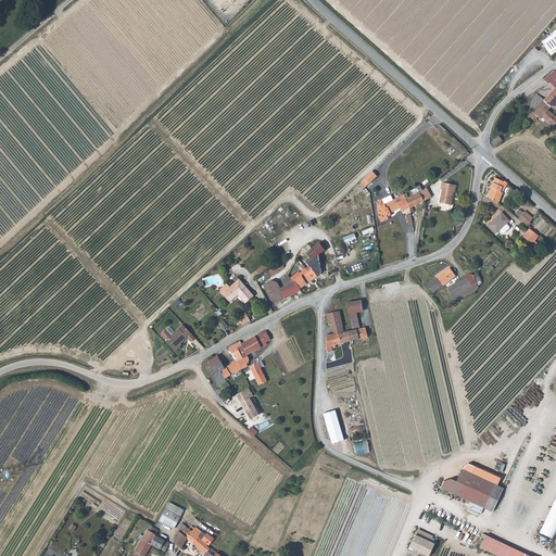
[(555,33),(542,42),(552,59),(555,55),(555,33)]
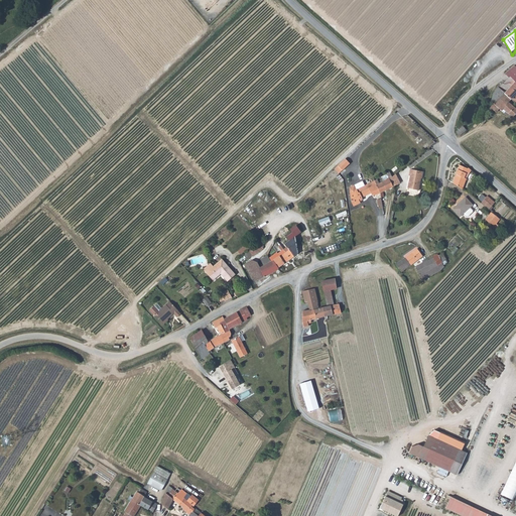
[(515,80),(515,66),(515,65),(506,73),(510,77),(511,76),(515,80)]
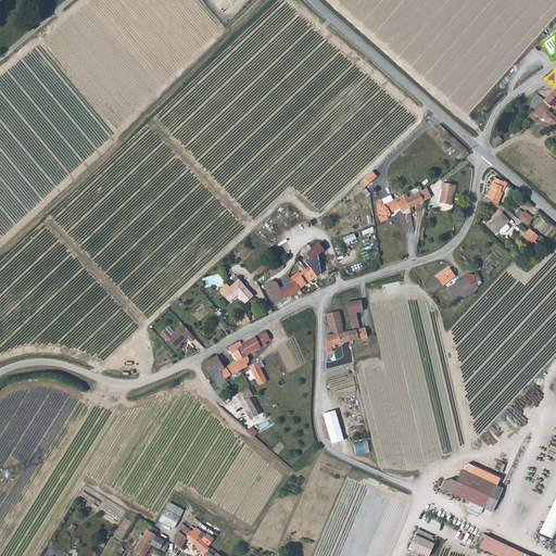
[(521,75),(528,80),(532,76),(527,71),(521,75)]
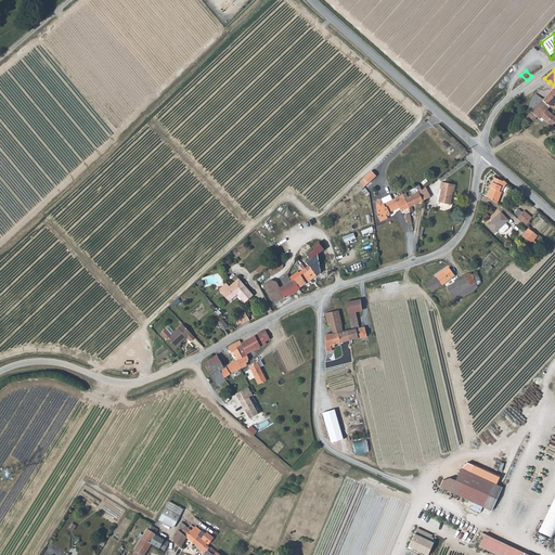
[(554,87),(542,100),(549,106),(554,100),(554,87)]
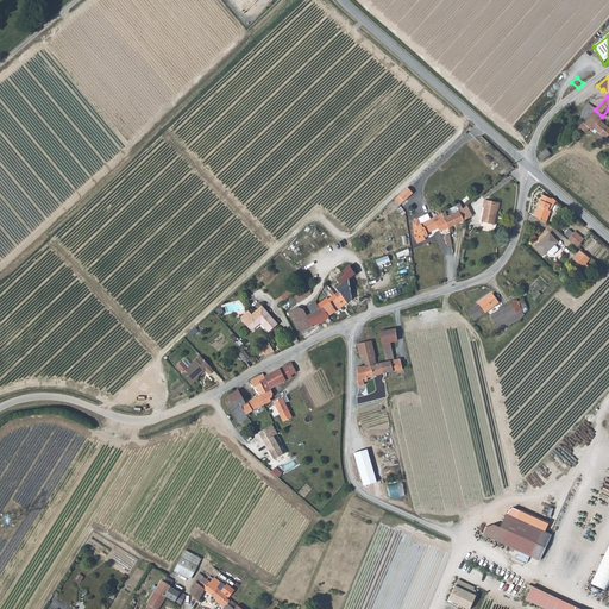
[(602,117),(595,110),(588,102),(583,111),(597,124),(600,120),(602,117)]
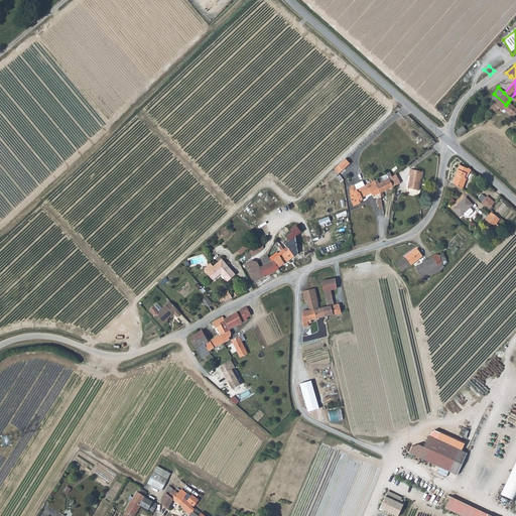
[(511,104),(508,102),(506,105),(494,94),(493,94),(491,101),(493,104),(491,107),(496,112),(499,109),(502,110),(503,109),(505,110),(511,104)]
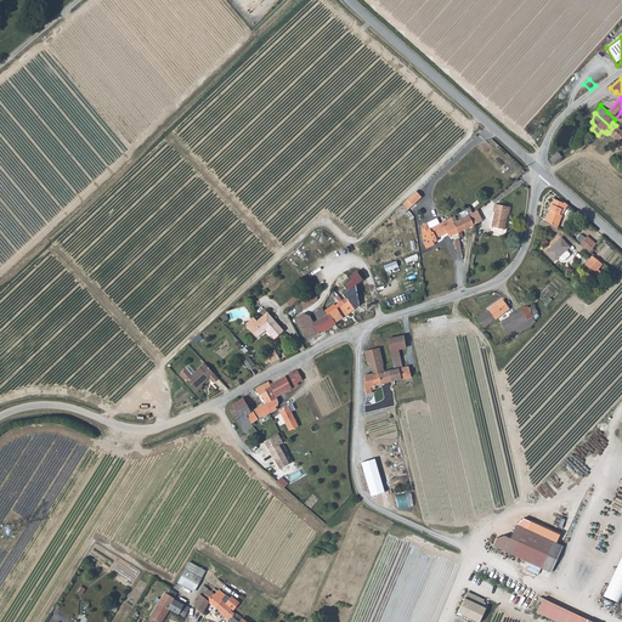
[(621,130),(620,129),(616,125),(609,133),(618,141),(621,136),(621,130)]
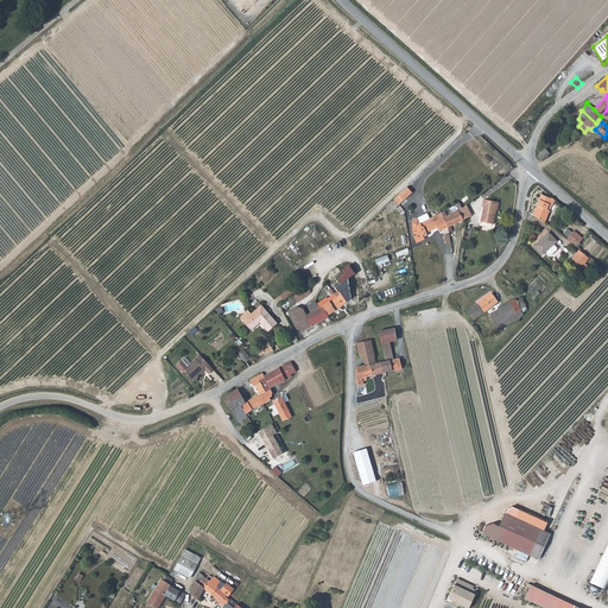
[(542,159),(550,153),(545,149),(537,156),(542,159)]
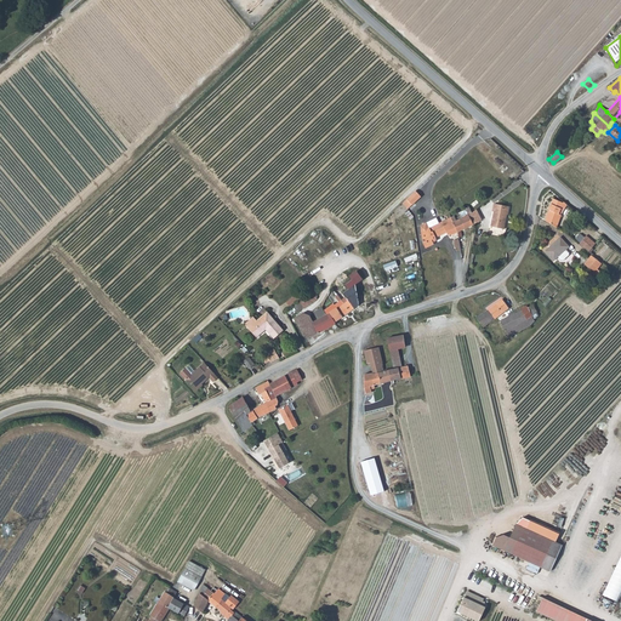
[(416,192),(408,199),(412,205),(421,197),(416,192)]
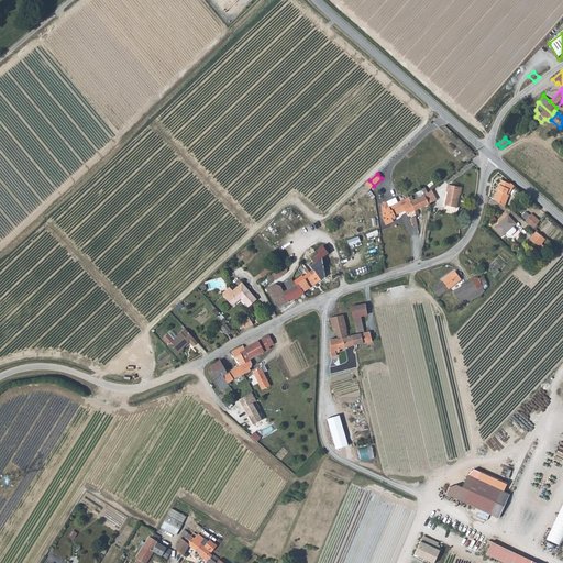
[(510,184),(503,179),(494,199),(505,205),(515,186),(511,183),(510,184)]
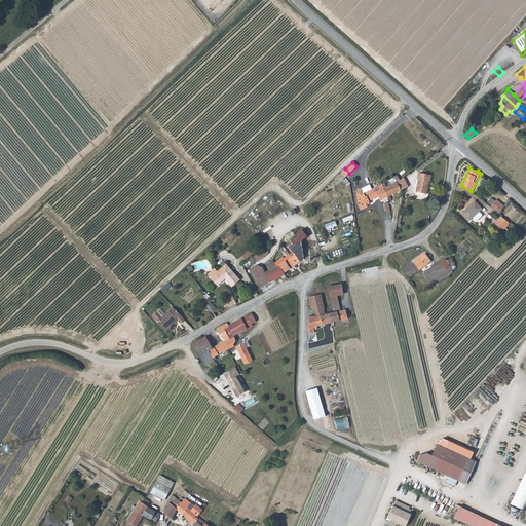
[(419,179),(417,187),(429,181),(430,181),(430,177),(427,177),(428,174),(419,173),(418,179),(419,179)]
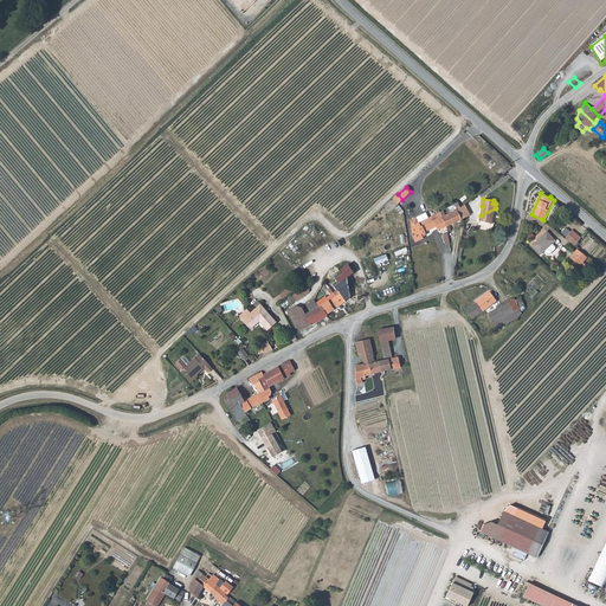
[(466,205),(461,208),(458,208),(463,218),(470,214),(466,205)]
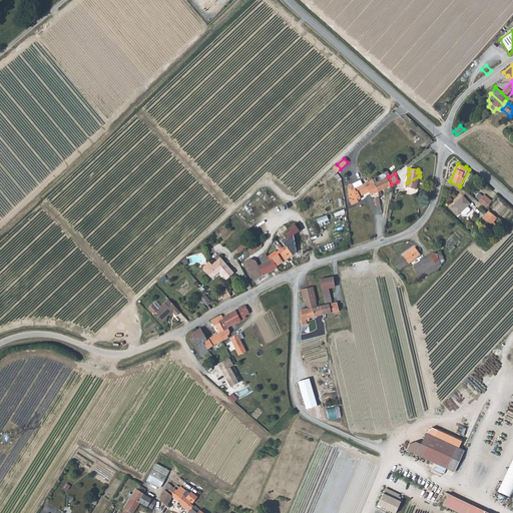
[(379,191),(392,184),(388,176),(384,178),(382,174),(379,175),(380,176),(373,180),(379,191)]
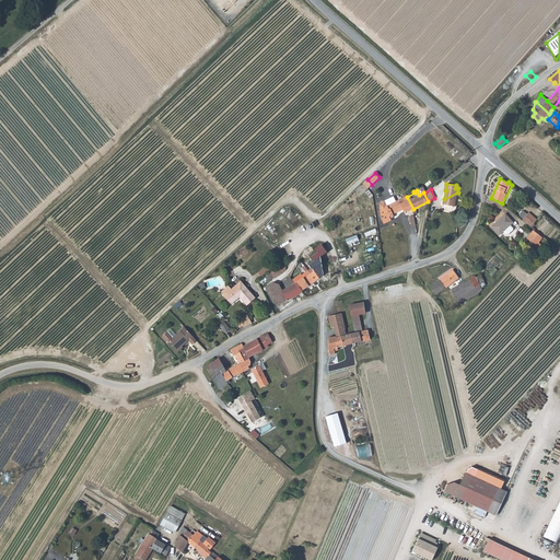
[(455,206),(457,193),(444,199),(444,205),(455,206)]
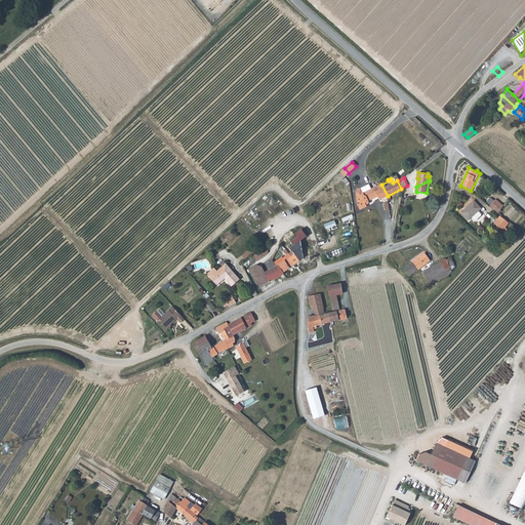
[(382,198),(388,196),(381,185),(375,188),(377,191),(363,198),(361,195),(363,208),(367,206),(366,205),(365,202),(368,201),(377,196),(378,198),(382,198)]
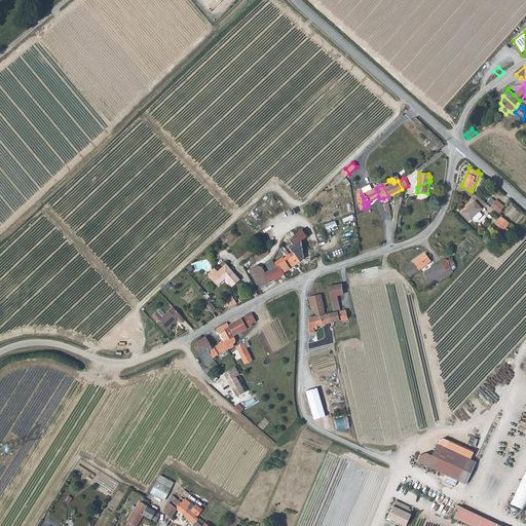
[(376,188),(362,195),(364,198),(378,191),(376,188)]
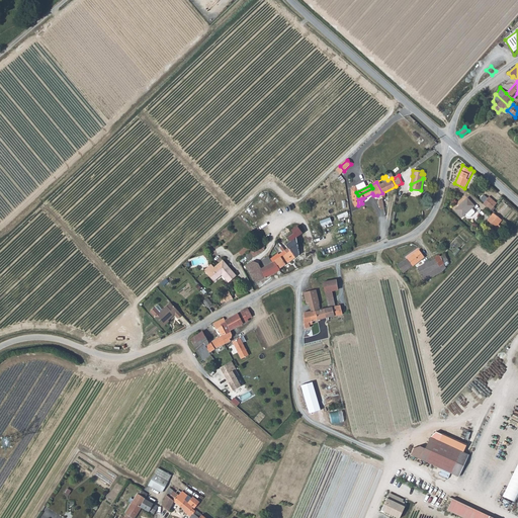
[(353,202),(358,205),(356,192),(355,191),(349,194),(353,202)]
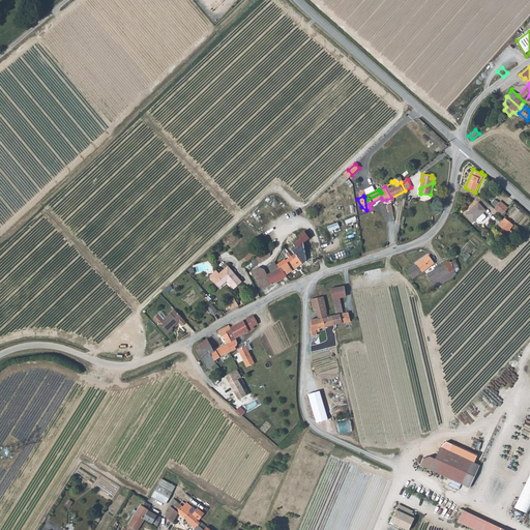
[(500,200),(494,208),(498,211),(498,210),(502,213),(508,206),(500,200)]
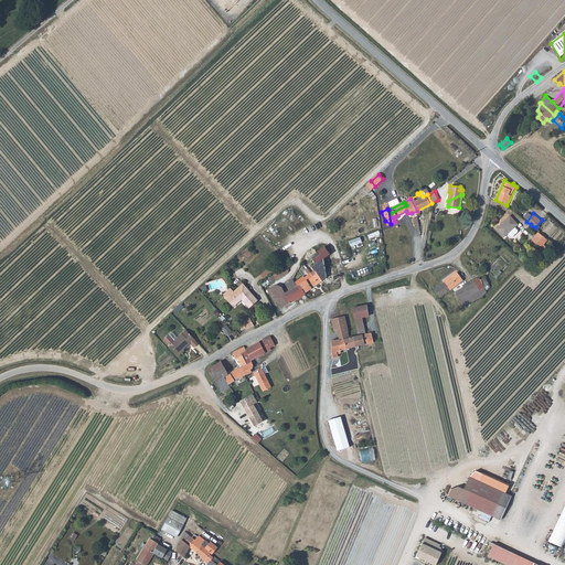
[(509,215),(496,228),(504,237),(509,233),(511,235),(512,236),(518,231),(518,228),(515,226),(518,224),(509,215)]
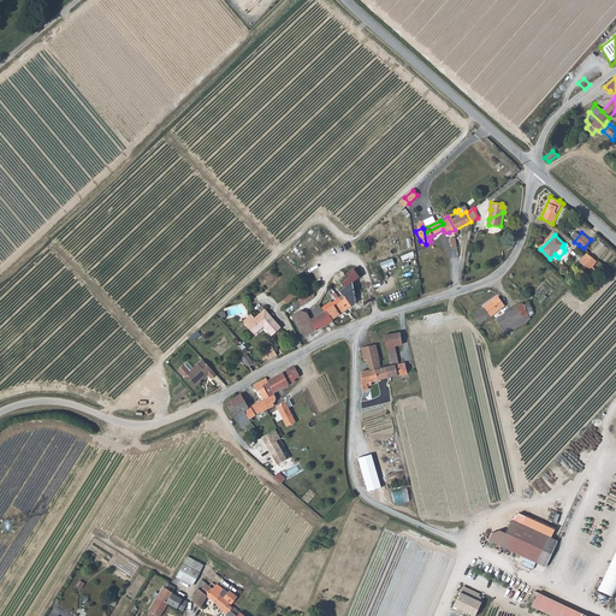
[(588,270),(597,260),(586,252),(579,261),(588,270)]
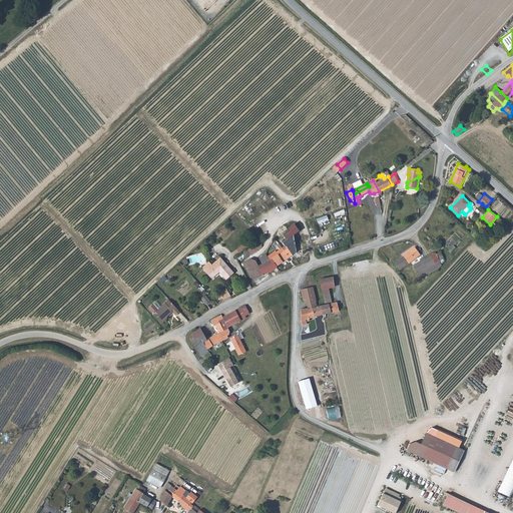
[(284,241),(285,242),(292,237),(292,236),(294,235),(291,231),(286,235),(289,238),(284,241)]
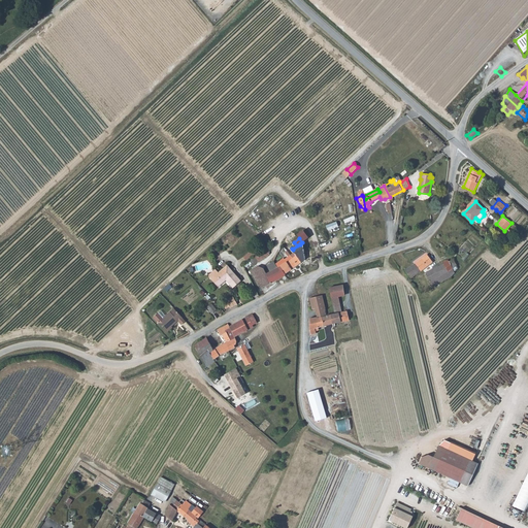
[(301,263),(305,259),(303,248),(300,244),(293,250),(294,252),(291,255),(293,258),(296,256),(301,263)]
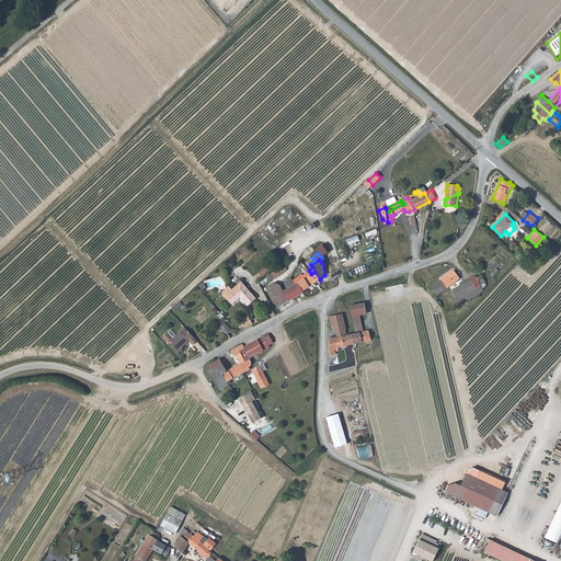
[(287,270),(283,264),(275,270),(278,275),(287,270)]
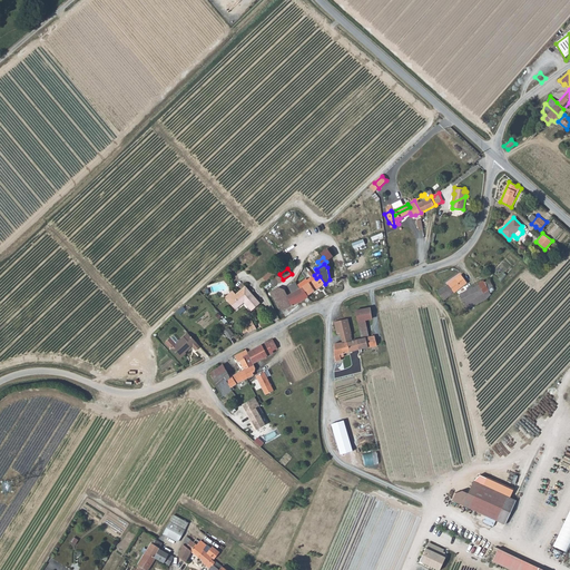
[(301,288),(303,287),(310,296),(312,295),(311,294),(325,284),(320,276),(316,278),(314,275),(307,279),(306,278),(297,284),(301,288)]
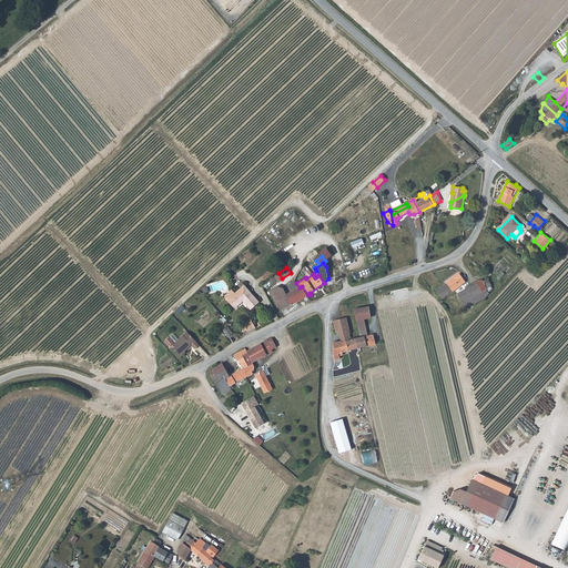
[(436,291),(442,300),(466,282),(459,274),(447,284),(436,291)]
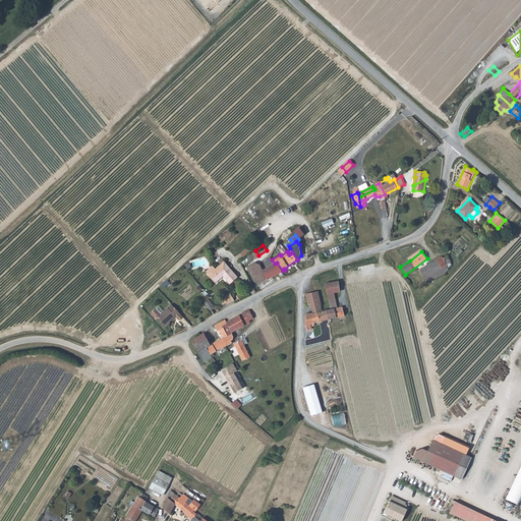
[(249,263),(255,257),(251,252),(245,257),(249,263)]
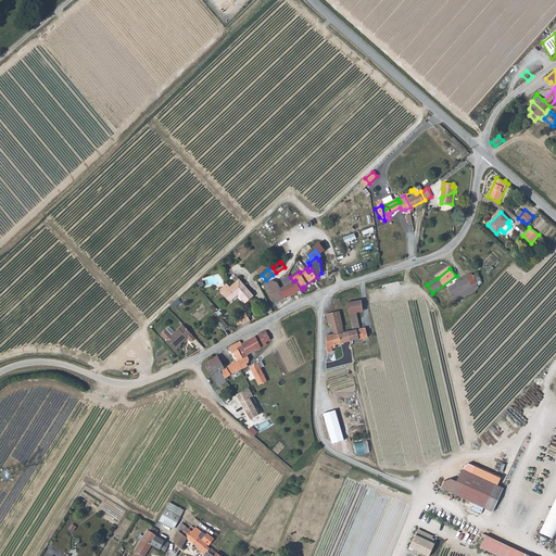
[(467,277),(464,278),(468,288),(472,286),(481,279),(477,273),(472,275),(472,274),(467,276),(467,277)]
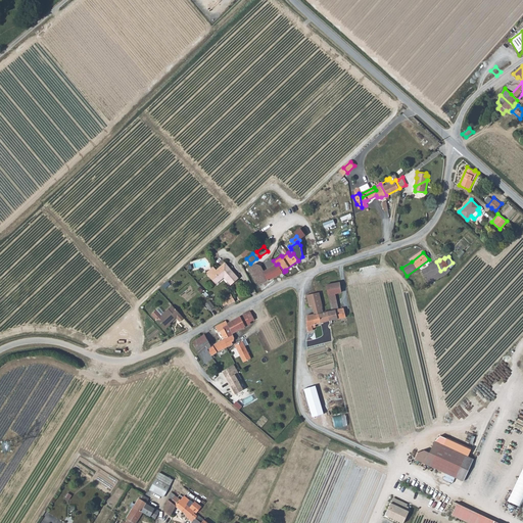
[(282,273),(284,272),(278,264),(276,265),(273,260),(272,259),(265,265),(268,270),(265,272),(262,267),(251,274),(256,283),(257,282),(259,286),(282,273)]
